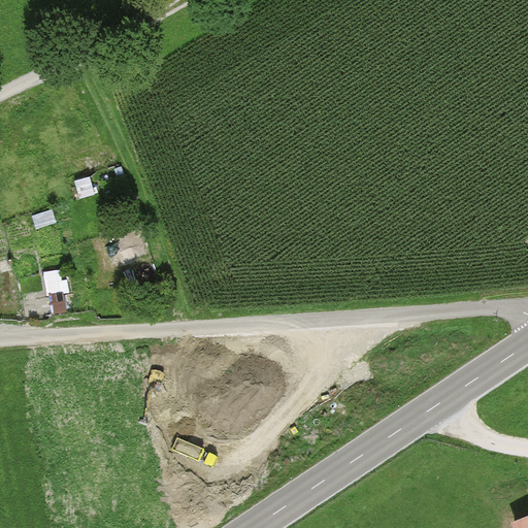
[(75,183),(79,199),(95,195),(91,179),(75,183)]
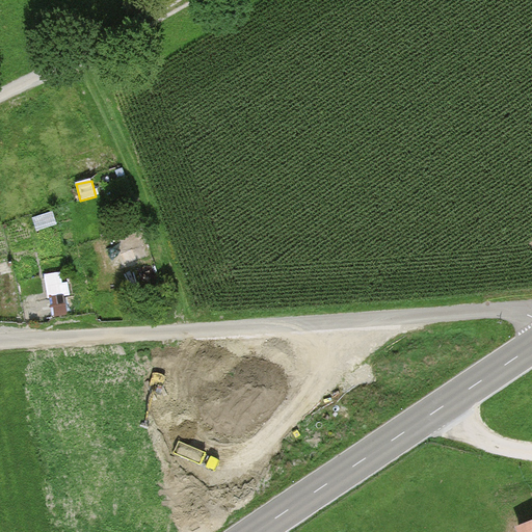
[(34,217),(37,231),(57,225),(53,212),(34,217)]
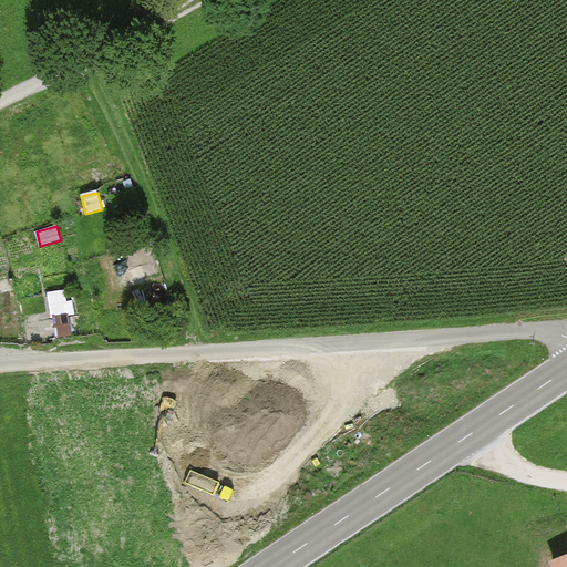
[(107,256),(117,290),(164,277),(154,243),(107,256)]
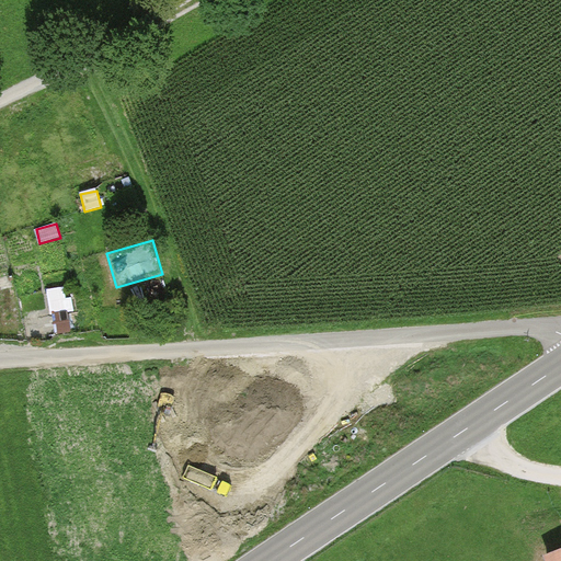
[(48,289),(50,313),(75,310),(72,287),(48,289)]
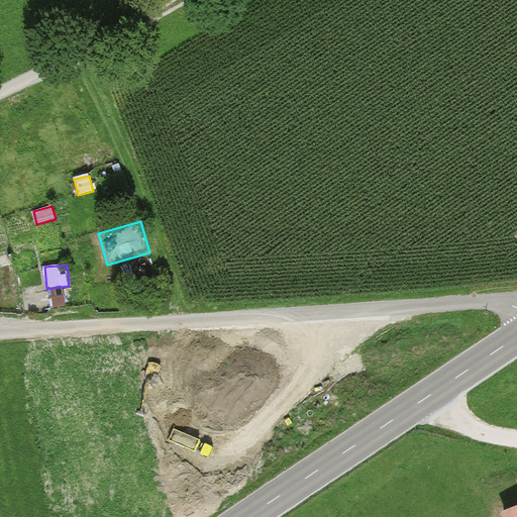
[(72,291),(50,295),(53,308),(74,304),(72,291)]
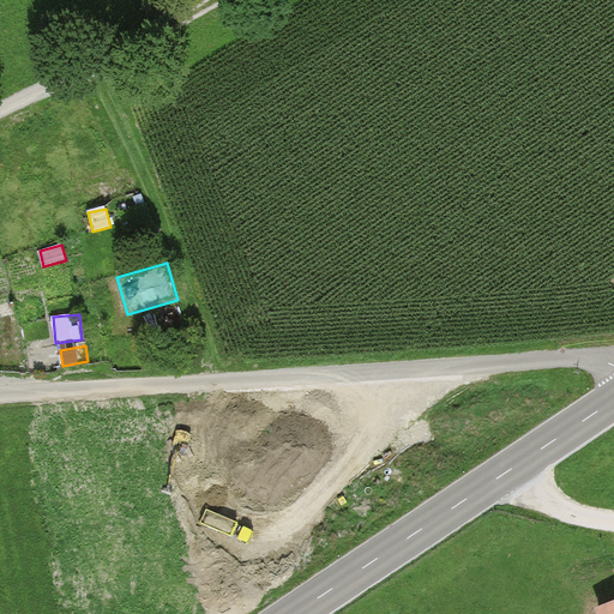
[(613,613),(613,597),(597,605),(601,613),(613,613)]
